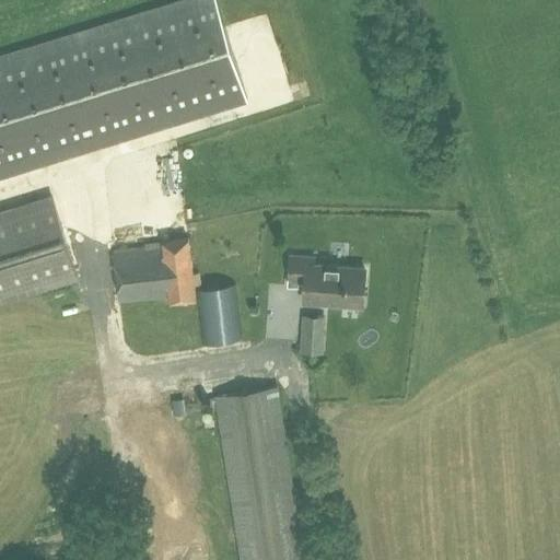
[(219,0),(175,0),(0,54),(0,178),(251,101),(219,0)]
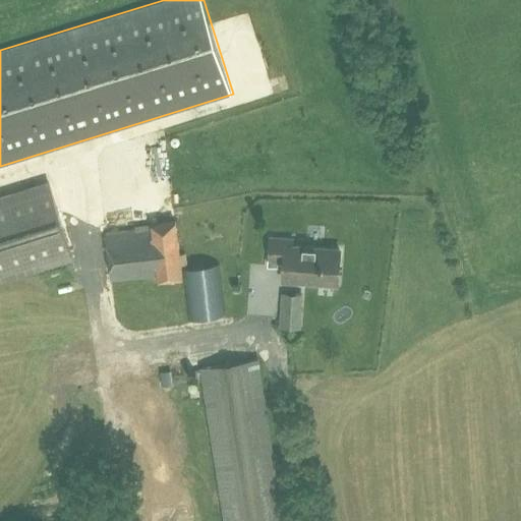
[(0,278),(72,256),(50,184),(0,198),(0,278)]
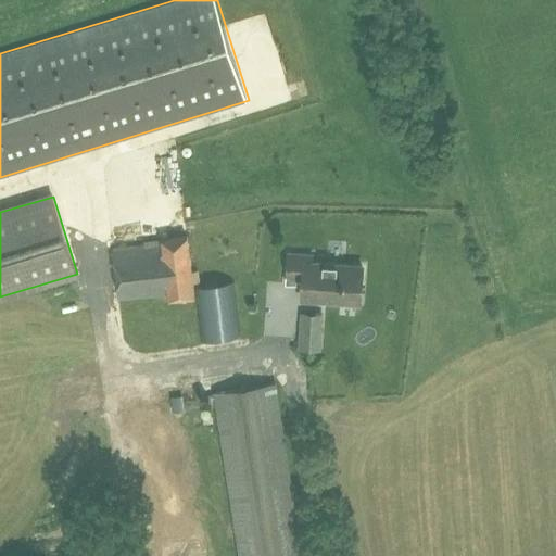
[(169,299),(197,295),(189,235),(162,238),(162,244),(113,249),(118,300),(168,295),(169,299)]
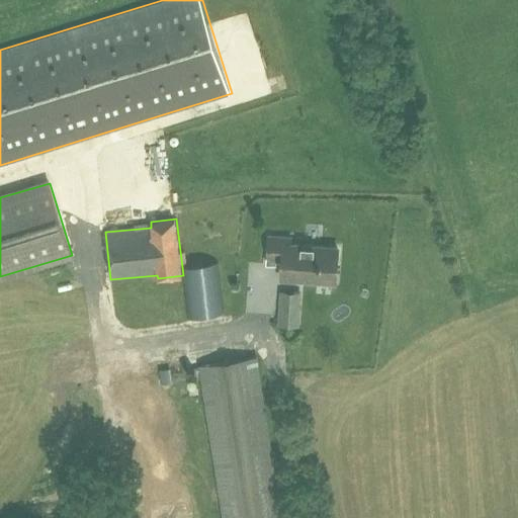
[(334,280),(337,244),(291,241),(292,237),(268,235),(266,263),(281,264),(280,277),(334,280)]
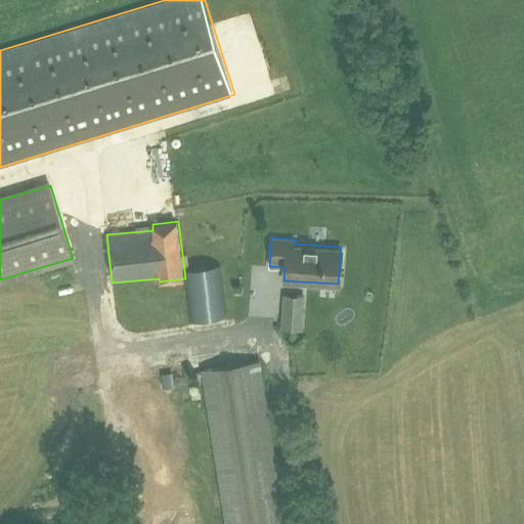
[(226,523),(285,523),(259,360),(202,369),(226,523)]
